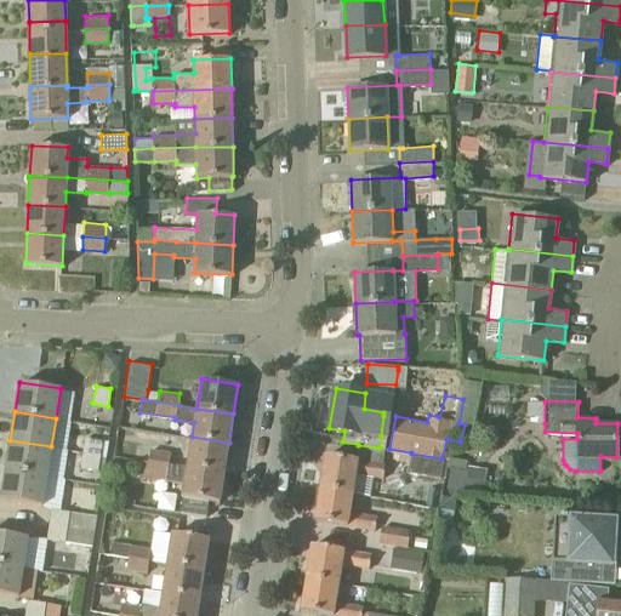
[(106,455),(108,439),(85,437),(83,451),(106,455)]
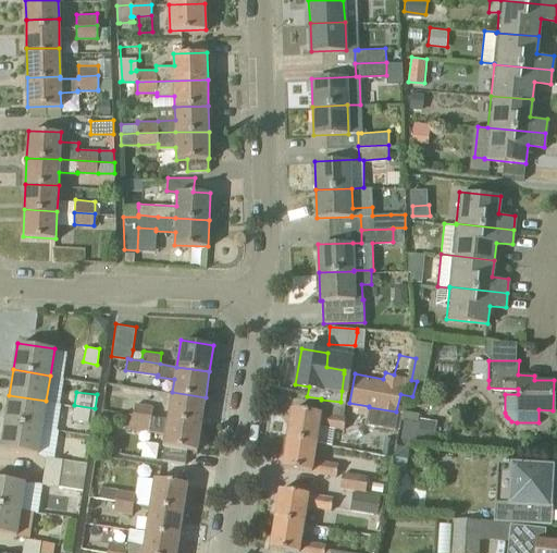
[(201,424),(206,397),(172,392),(169,418),(201,424)]
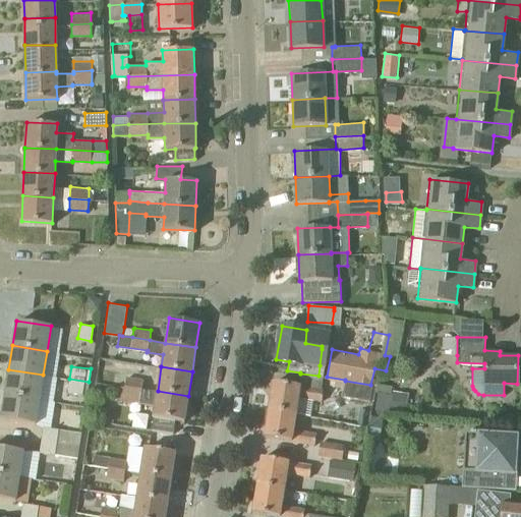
[(39,399),(43,375),(8,369),(5,393),(39,399)]
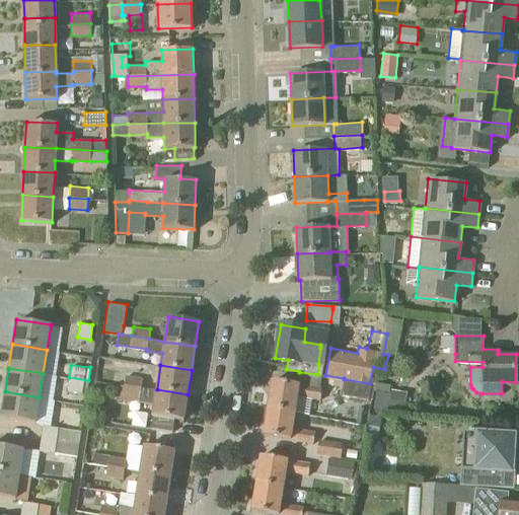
[(141,387),(143,377),(126,374),(125,384),(141,387)]
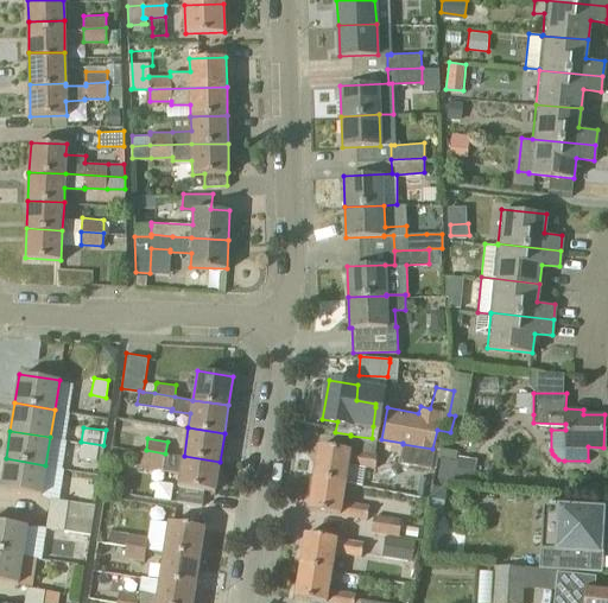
[(103,445),(81,442),(78,457),(101,461),(103,445)]
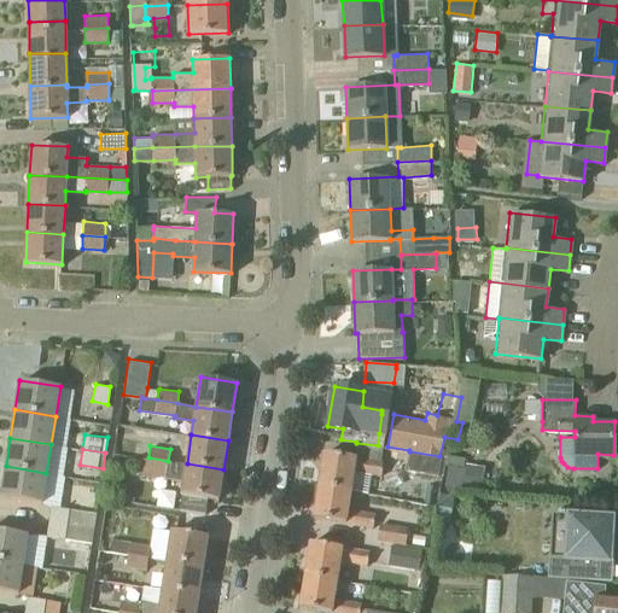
[(383,462),(380,461),(354,456),(324,451),(324,453),(319,485),(351,490),(355,471),(382,474),(383,462)]
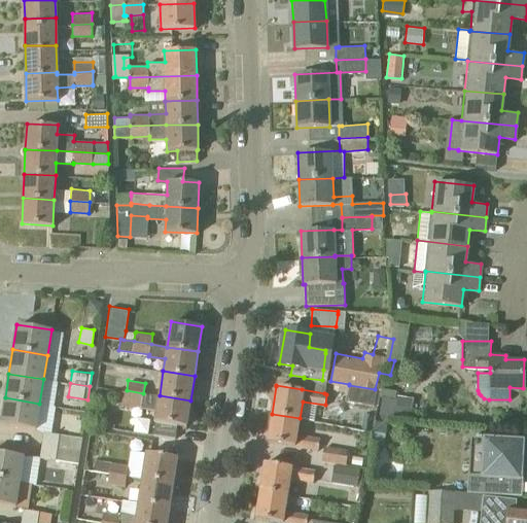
[(377,389),(375,389),(349,385),(346,399),(375,405),(377,389)]
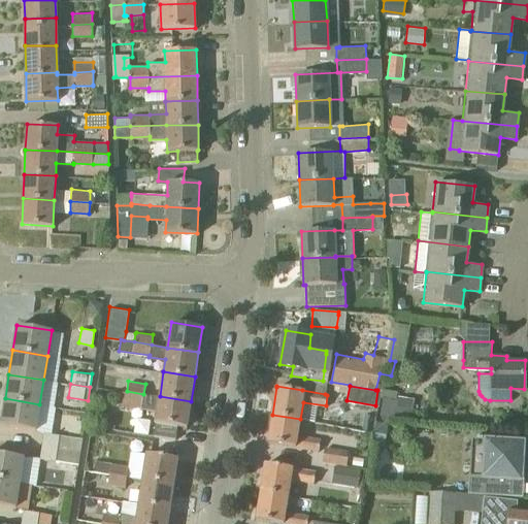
[(96,388),(94,399),(96,399),(97,400),(100,400),(107,395),(107,393),(107,391),(107,390),(96,388)]
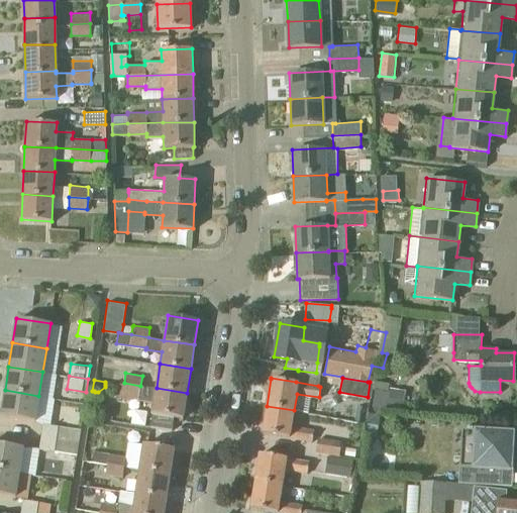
[(187,393),(157,388),(140,386),(124,383),(119,383),(116,396),(154,402),(150,425),(172,429),(174,416),(183,417),(187,393)]
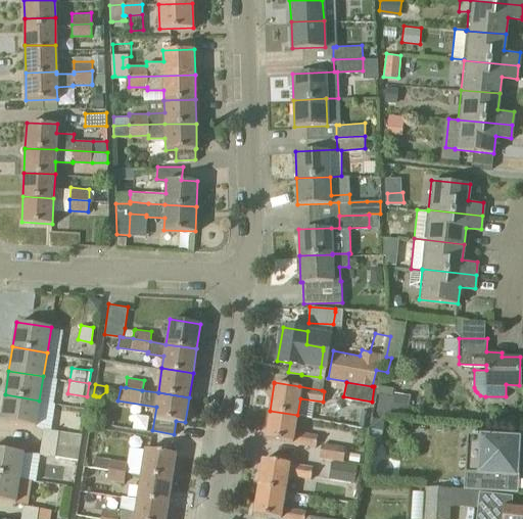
[(35,425),(39,400),(5,394),(1,420),(35,425)]
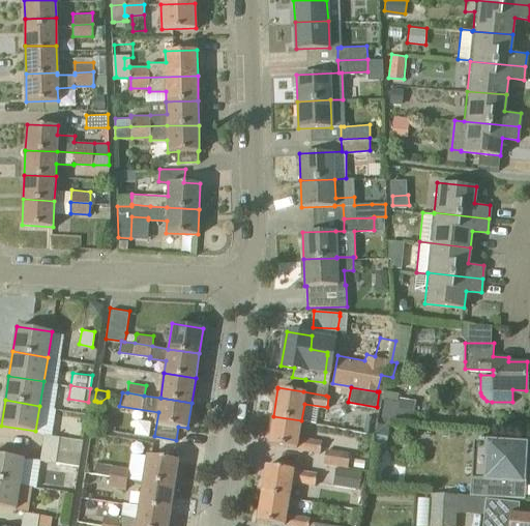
[(320,451),(322,440),(298,437),(301,420),(273,416),(269,442),(268,443),(320,451)]
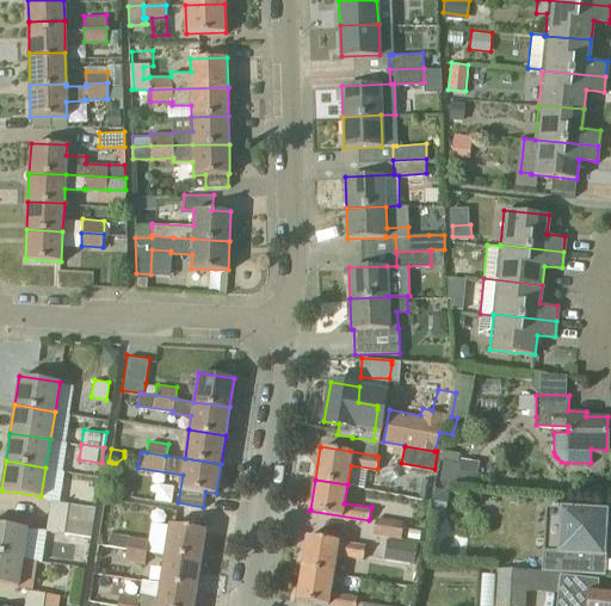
[(49,513),(93,521),(96,506),(51,500),(49,513)]
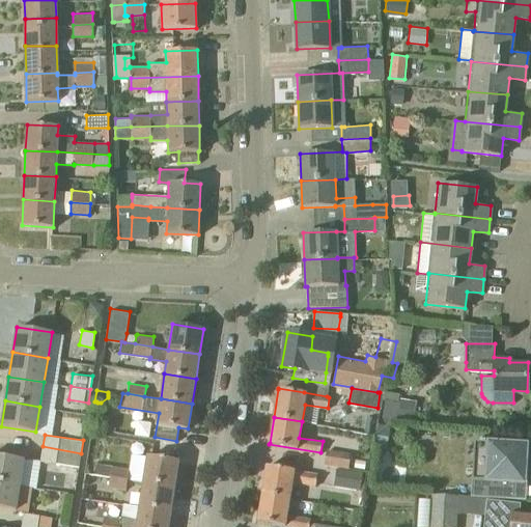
[(526,445),(488,443),(487,462),(473,461),(470,496),(505,498),(506,481),(524,482),(526,445)]
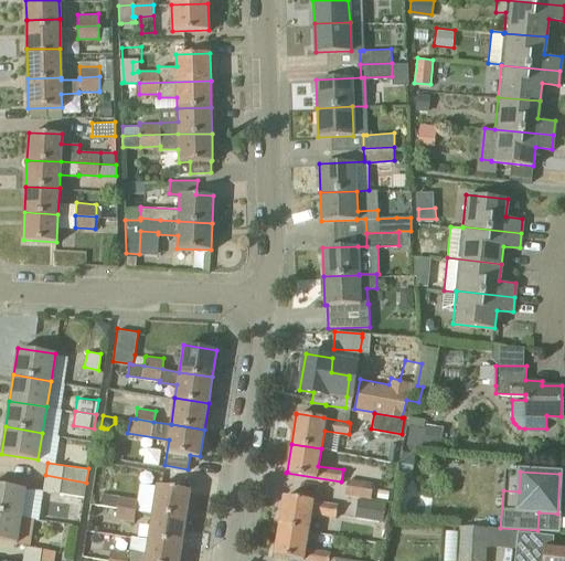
[(43,490),(44,490),(84,496),(86,483),(45,475),(43,490)]
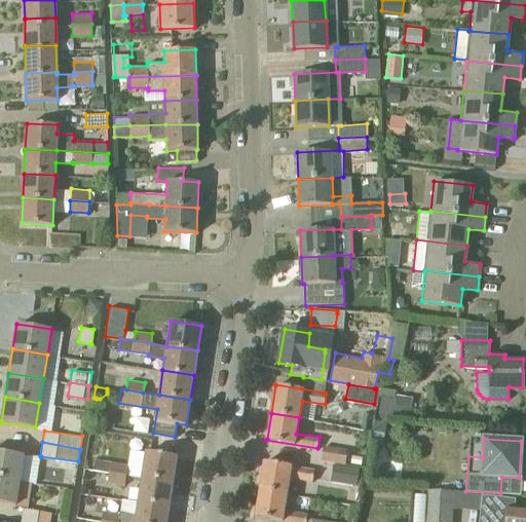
[(322,458),(344,462),(346,448),(324,445),(322,458)]
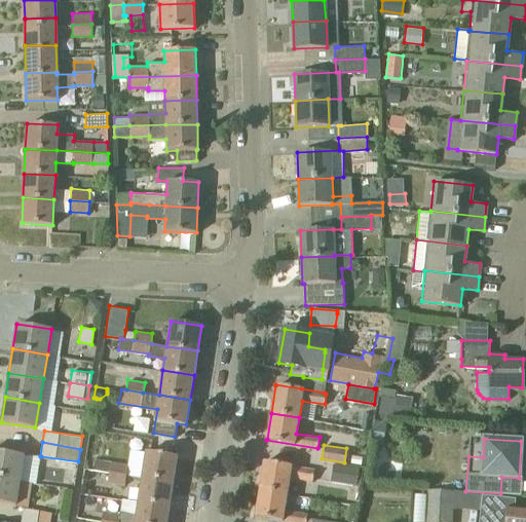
[(36,483),(41,456),(40,456),(24,454),(0,450),(0,476),(20,480),(32,482),(36,483)]
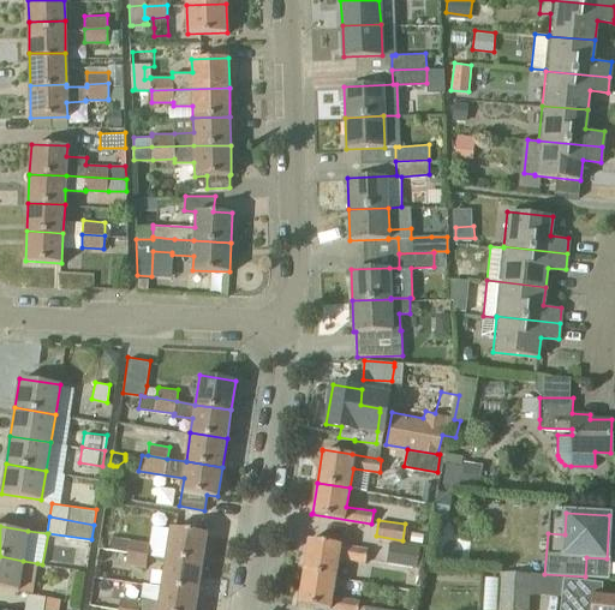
[(202,562),(207,533),(172,527),(167,557),(202,562)]
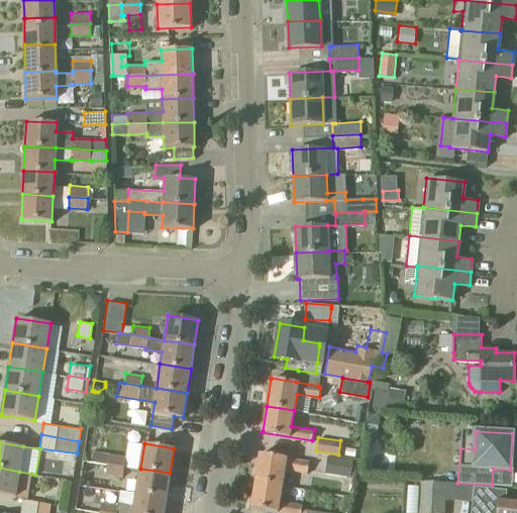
[(92,450),(91,460),(107,463),(109,453),(92,450)]
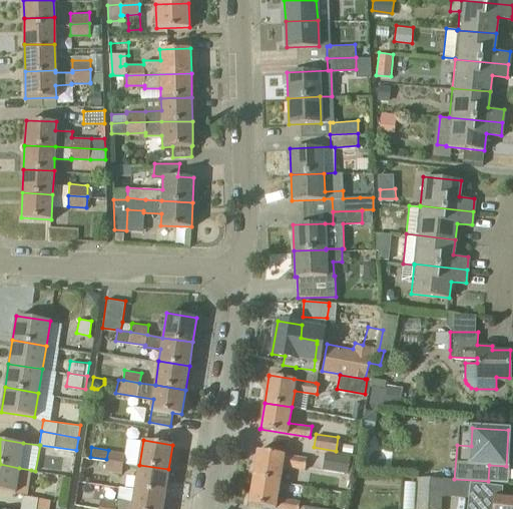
[(108,450),(106,459),(122,462),(124,452),(108,450)]
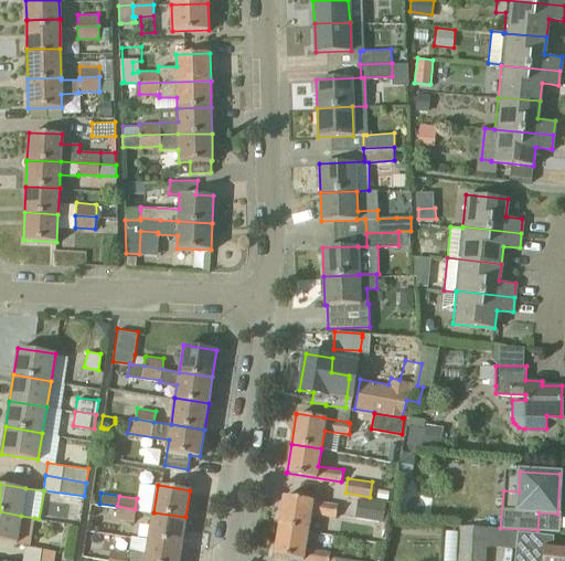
[(336,516),(338,504),(283,496),(283,497),(284,497),(278,526),(308,530),(311,511),(336,516)]
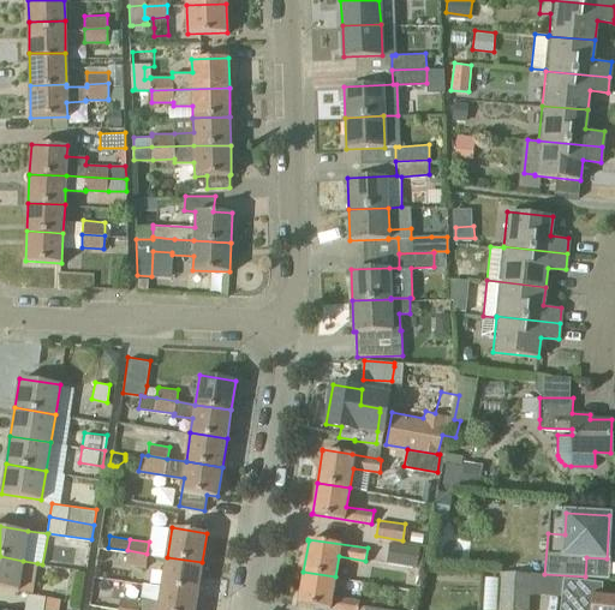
[(421,567),(423,548),(390,542),(387,561),(421,567)]
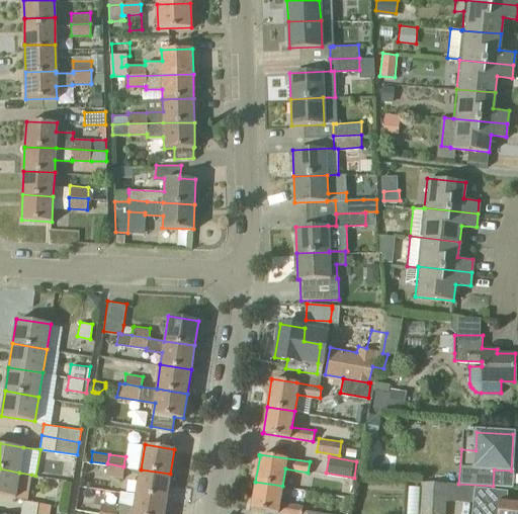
[(122,477),(123,466),(107,463),(106,475),(122,477)]
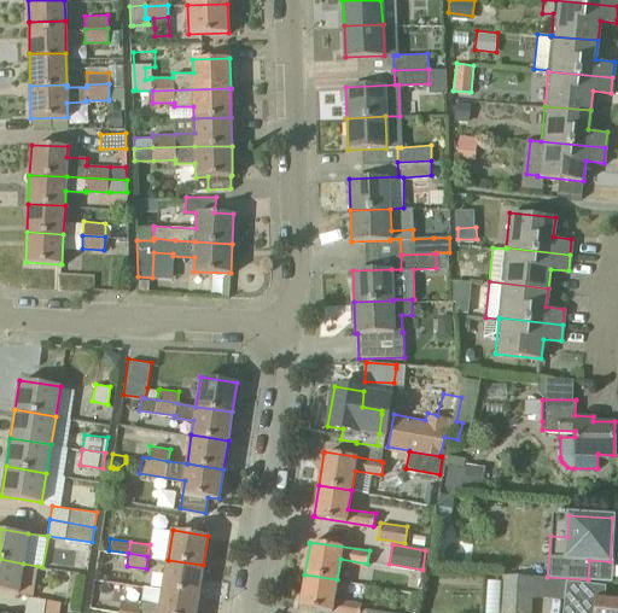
[(0,589),(33,595),(38,566),(23,564),(0,559),(0,589)]
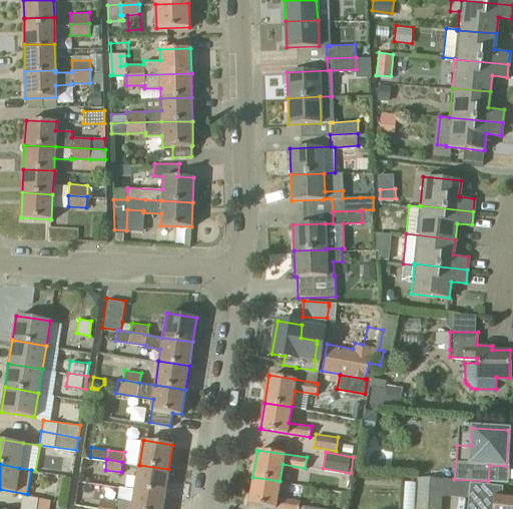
[(165,493),(168,469),(139,465),(135,488),(165,493)]
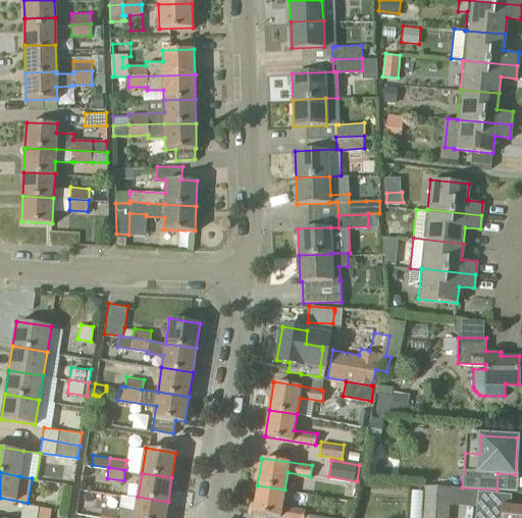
[(448,517),(450,485),(424,484),(422,517),(448,517)]
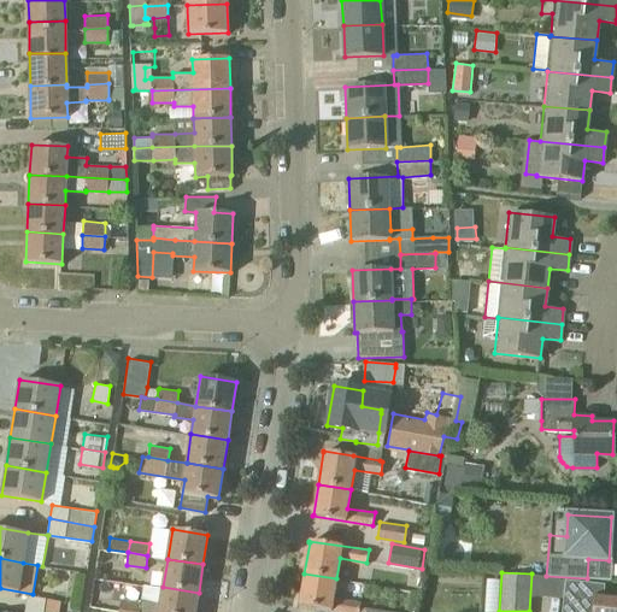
[(344,611),(358,611),(360,602),(334,598),(336,578),(304,574),(299,604),(299,605),(344,611)]
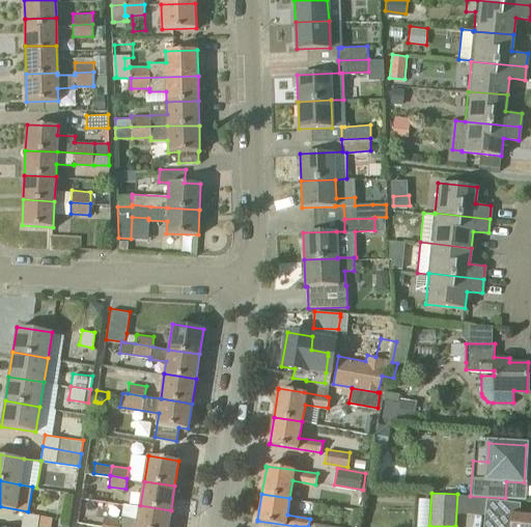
[(530,526),(530,512),(520,512),(521,502),(486,498),(483,526),(530,526)]
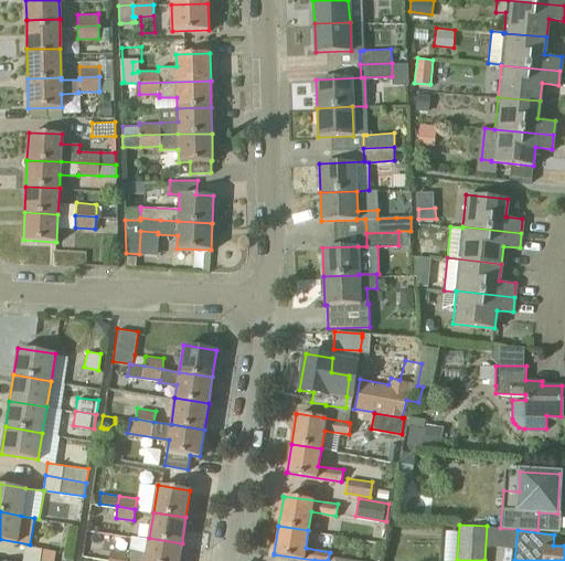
[(121,560),(179,560),(182,543),(149,538),(147,552),(128,550),(128,551),(110,548),(110,550),(108,559),(121,560)]
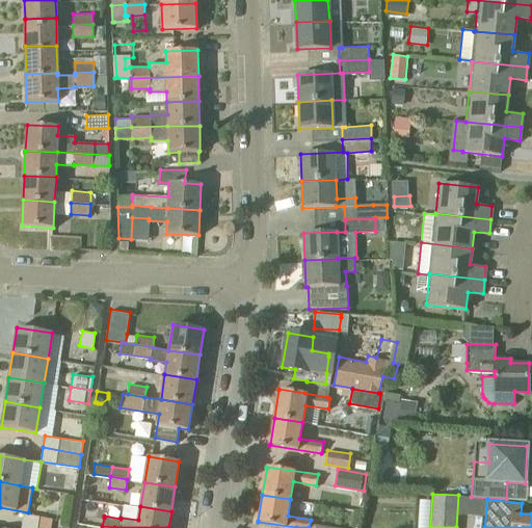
[(29,527),(36,527),(40,516),(23,513),(22,527),(29,527)]
